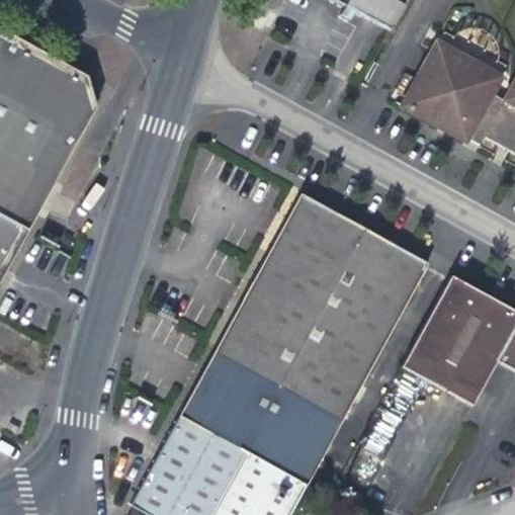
[(390,30),(398,16),(406,0),(334,0),(346,6),(340,15),(350,20),(354,11),(390,30)]
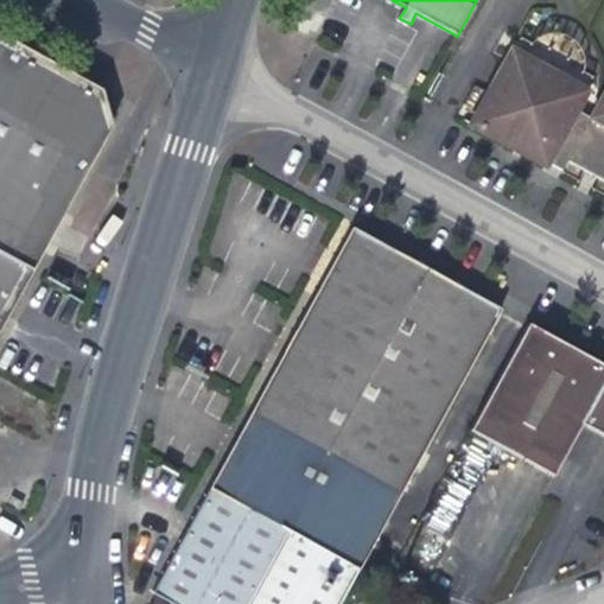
[(0,253),(31,271),(109,127),(99,90),(0,36),(0,253)]
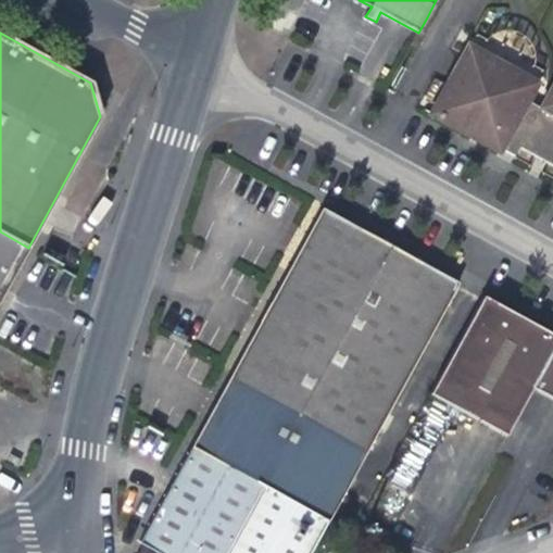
[(493,146),(501,149),(505,142),(519,150),(523,145),(552,161),(552,90),(544,107),(531,99),(540,84),(470,46),(434,113),(493,146)]
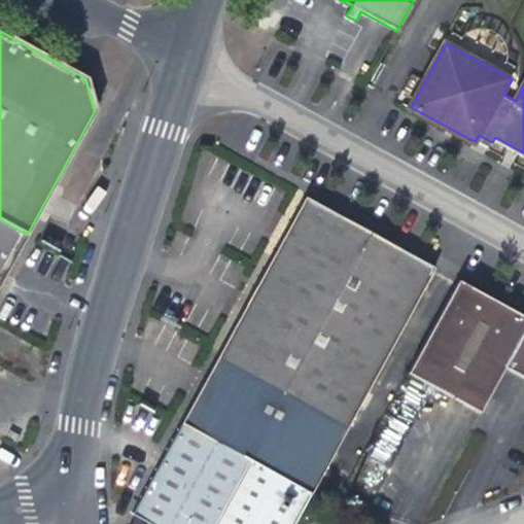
[(293,523),(435,267),(308,195),(257,285),(167,449),(133,509),(159,523),(158,523),(293,523)]
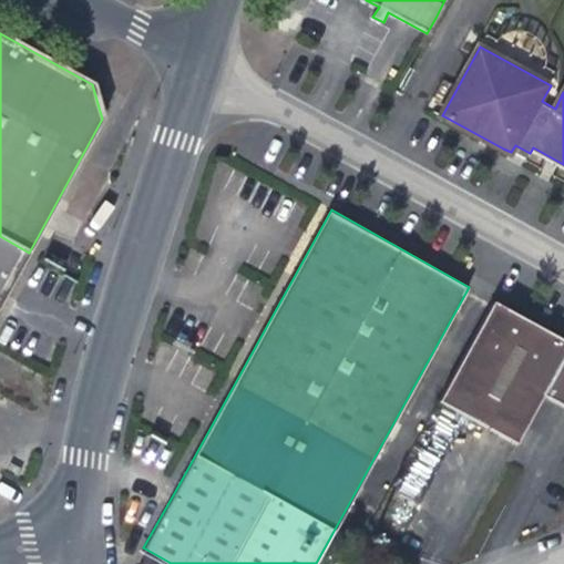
[(0,305),(29,253),(0,236),(0,305)]
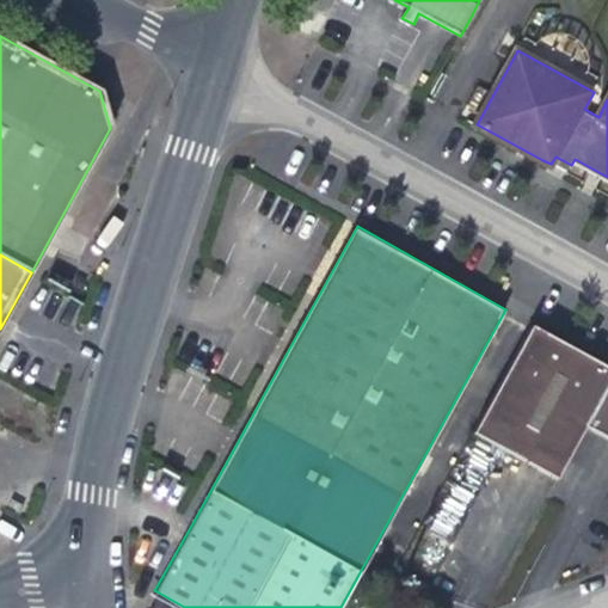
[(607,364),(535,324),(478,433),(511,452),(559,478),(587,425),(607,384),(607,364)]
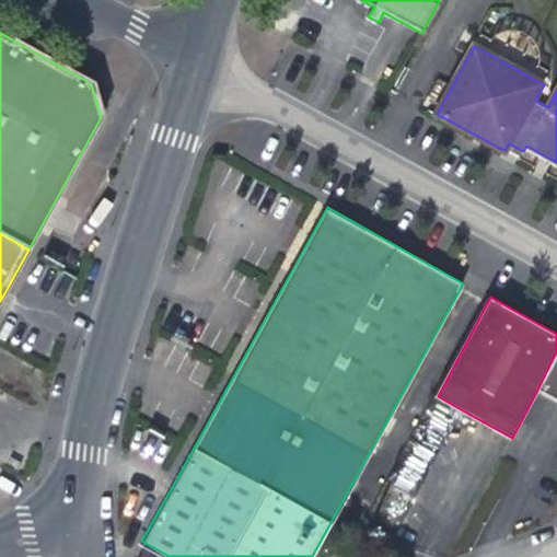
[(556,351),(537,390),(556,398),(556,351)]
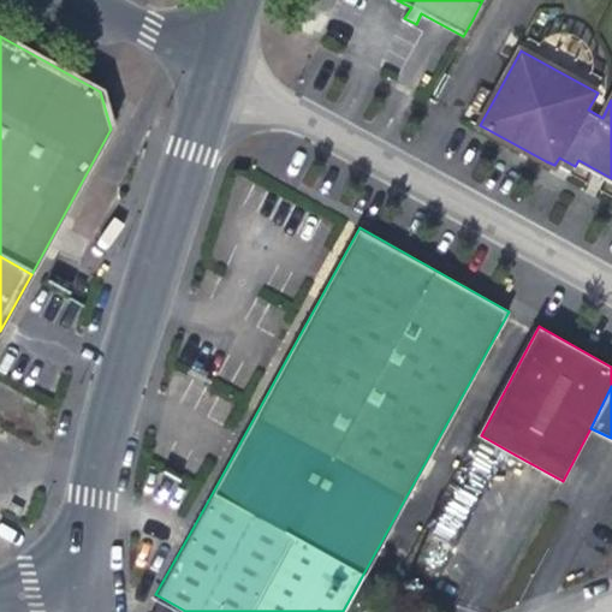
[(156,492),(178,505),(189,488),(166,475),(156,492)]
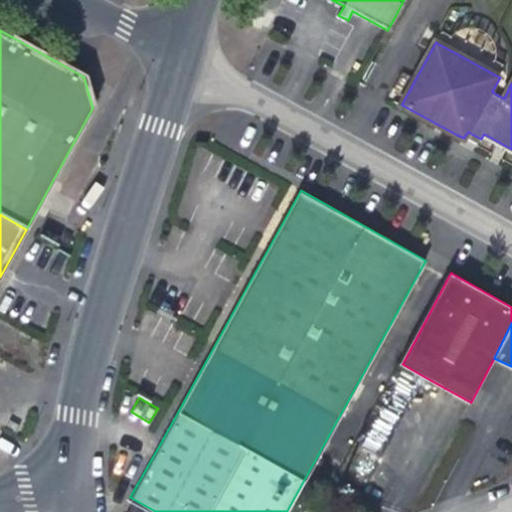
All buildings are outlined.
